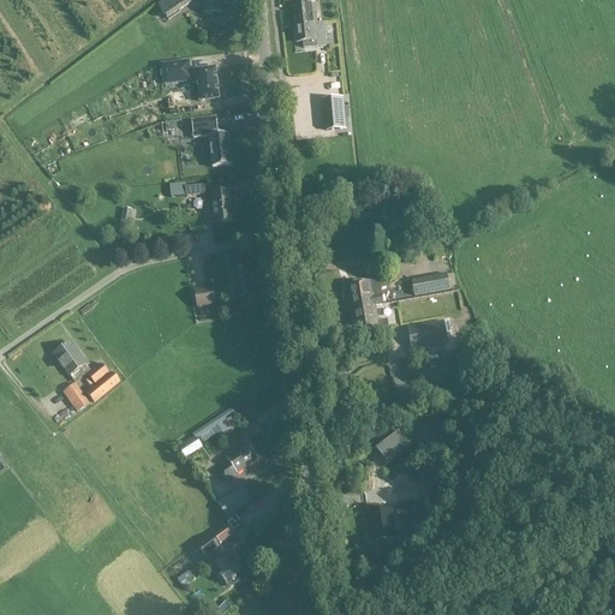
[(189,0),(165,0),(157,5),(162,12),(167,19),(192,4),(189,0)]
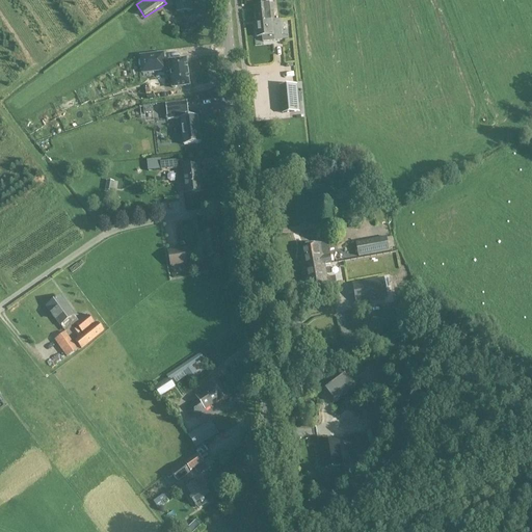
[(176,0),(176,1),(177,12),(192,11),(190,0),(176,0)]
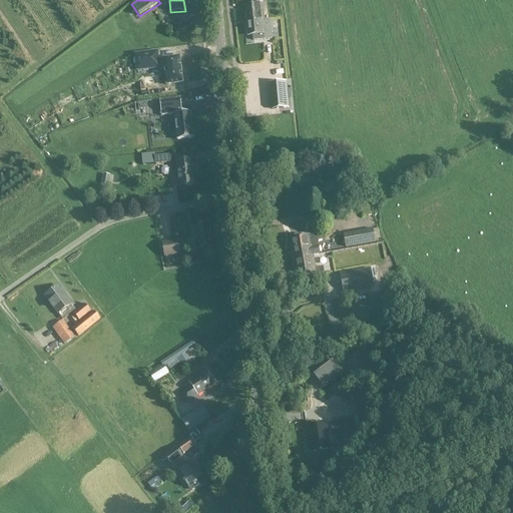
[(252,0),(253,5),(245,6),(247,21),(255,20),(265,19),(263,0),(252,0)]
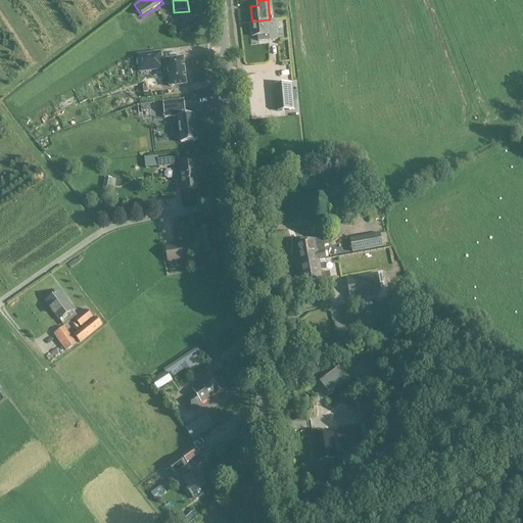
[(260,20),(252,21),(253,37),(269,35),(269,41),(277,40),(276,19),(270,20),(270,19),(260,20)]
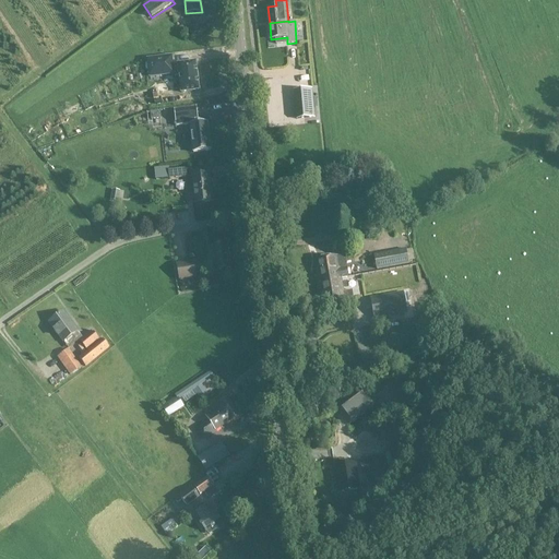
[(173,56),(147,58),(150,75),(175,73),(173,56)]
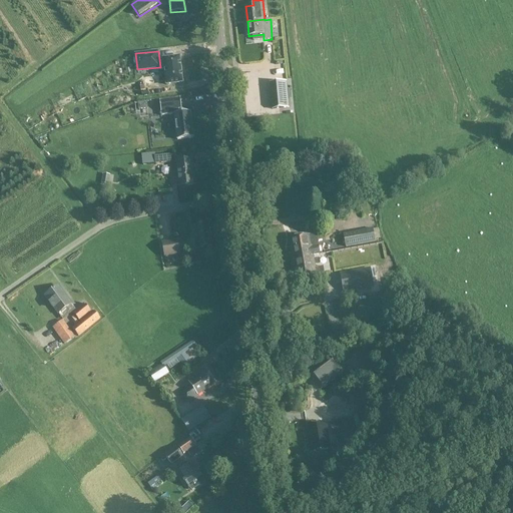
[(190,55),(188,77),(201,78),(203,56),(190,55)]
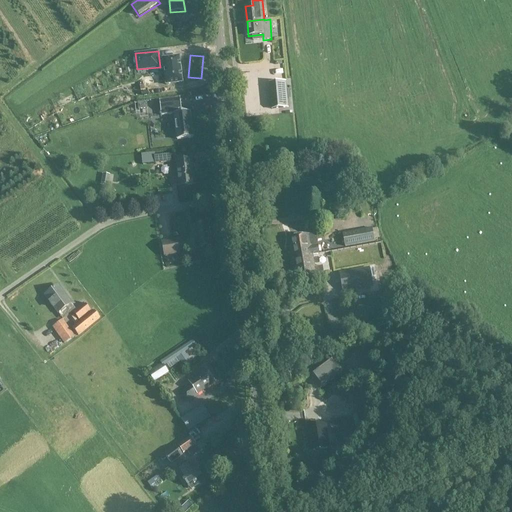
[(163,59),(166,86),(183,84),(179,57),(163,59)]
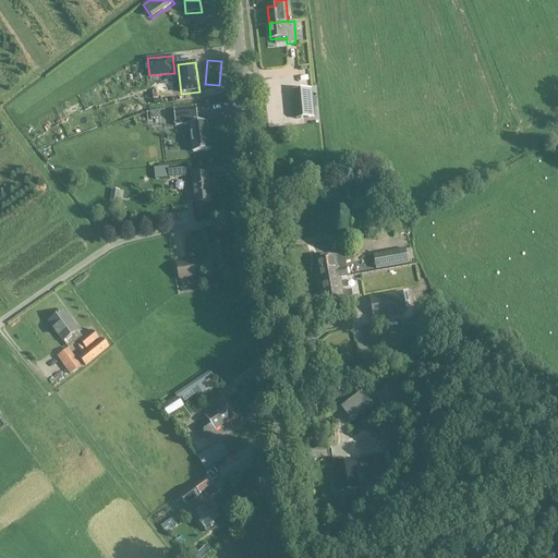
[(160,110),(160,88),(152,89),(153,110),(160,110)]
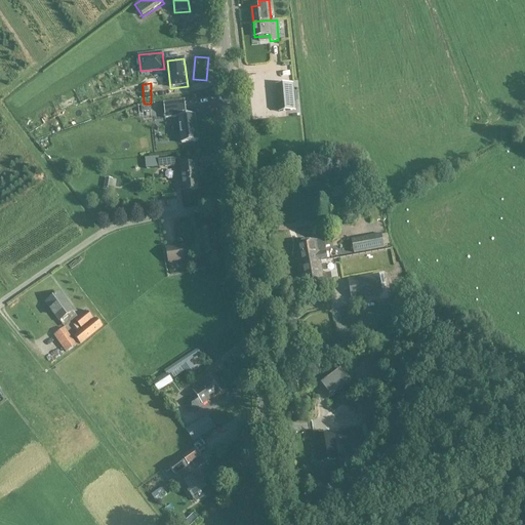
[(208,85),(200,85),(201,98),(209,98),(208,85)]
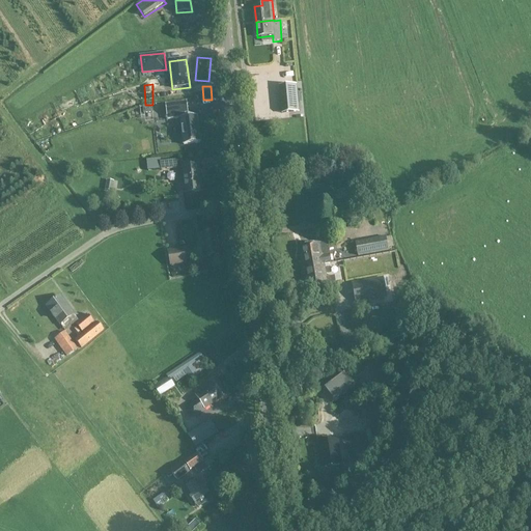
[(282,95),(284,113),(299,112),(297,93),(282,95)]
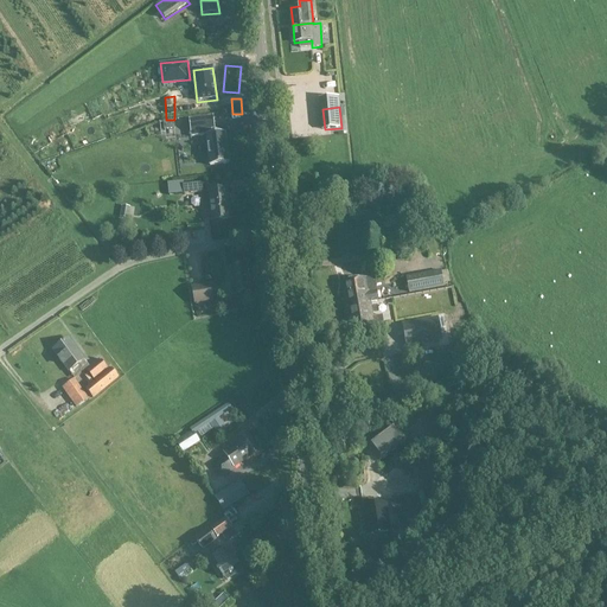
[(210,166),(229,164),(225,134),(212,135),(212,131),(215,129),(213,117),(189,121),(191,138),(206,136),(210,166)]
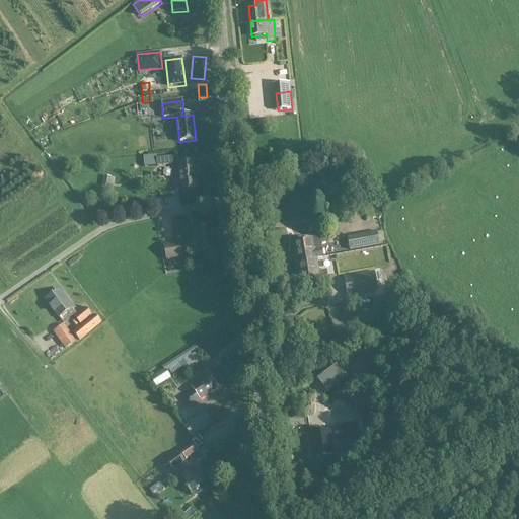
[(172,137),(161,138),(162,152),(172,151),(172,137)]
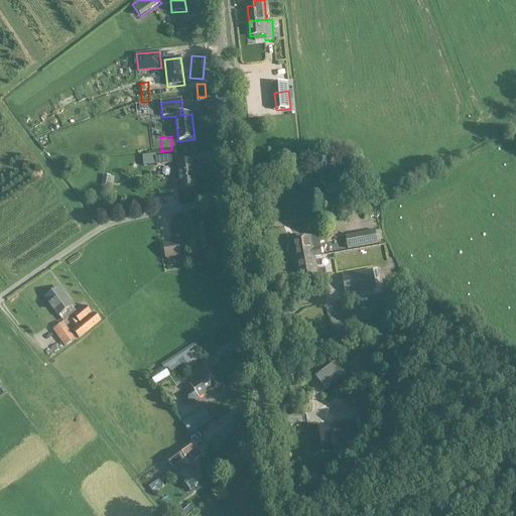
[(151,166),(173,163),(172,156),(155,157),(155,156),(150,156),(151,166)]
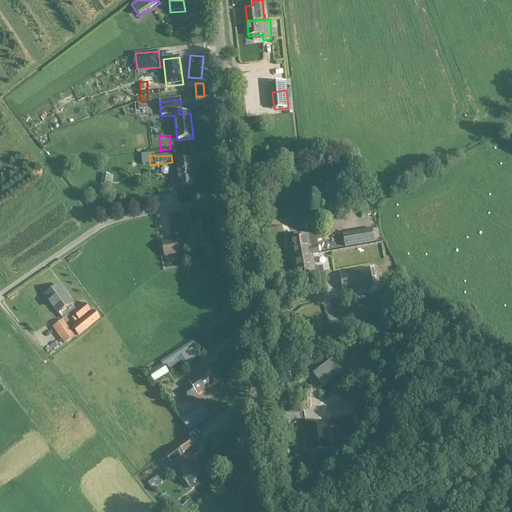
[(178,187),(195,185),(192,160),(175,162),(178,187)]
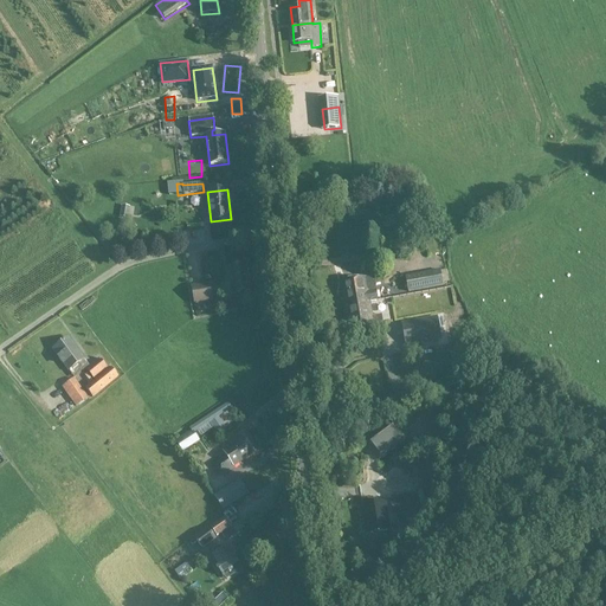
[(368,212),(366,197),(354,198),(356,214),(368,212)]
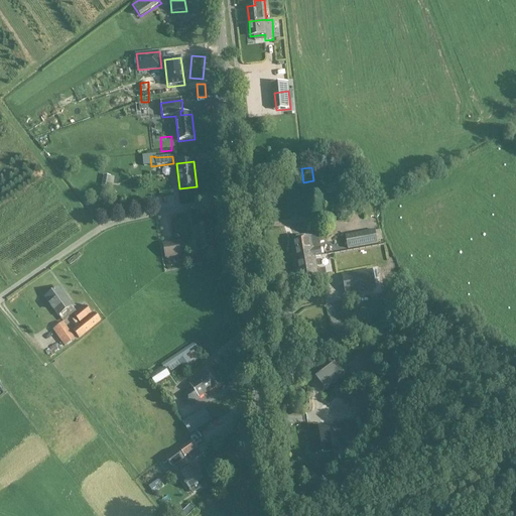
[(170,169),(162,169),(162,180),(170,181),(170,169)]
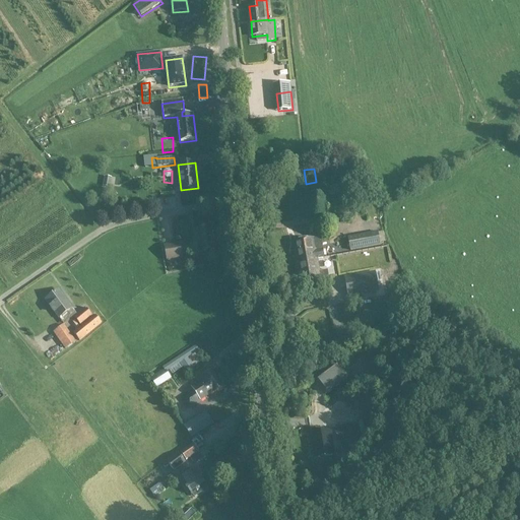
[(110,188),(112,178),(105,177),(103,187),(110,188)]
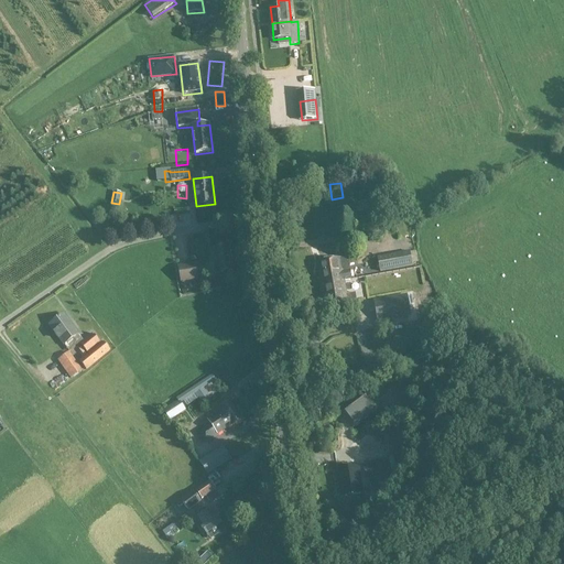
[(410,252),(377,258),(380,272),(412,267),(410,252)]
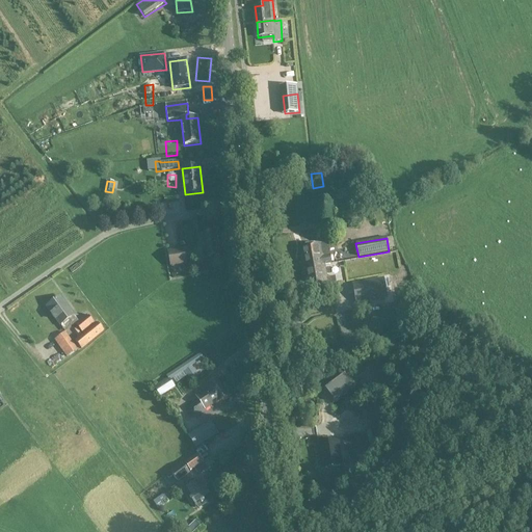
[(322,294),(321,290),(328,289),(325,266),(333,264),(330,256),(323,257),(321,245),(299,248),(307,292),(314,291),(315,295),(317,296),(321,296),(322,294)]
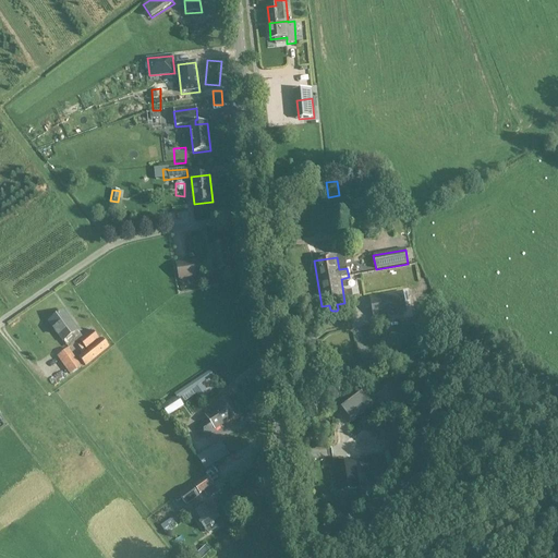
[(197,278),(194,261),(176,264),(179,281),(197,278)]
